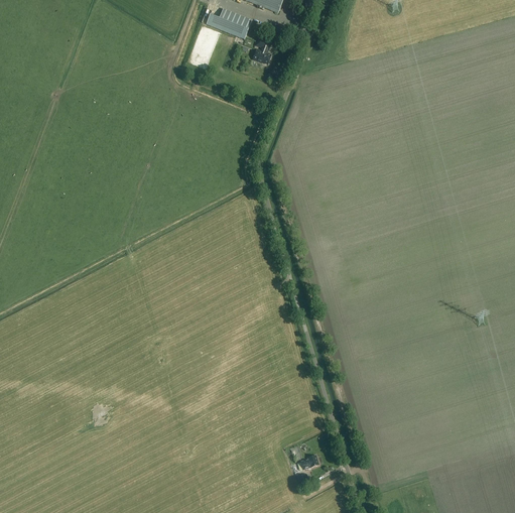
[(250,0),(277,11),(281,0),(250,0)]
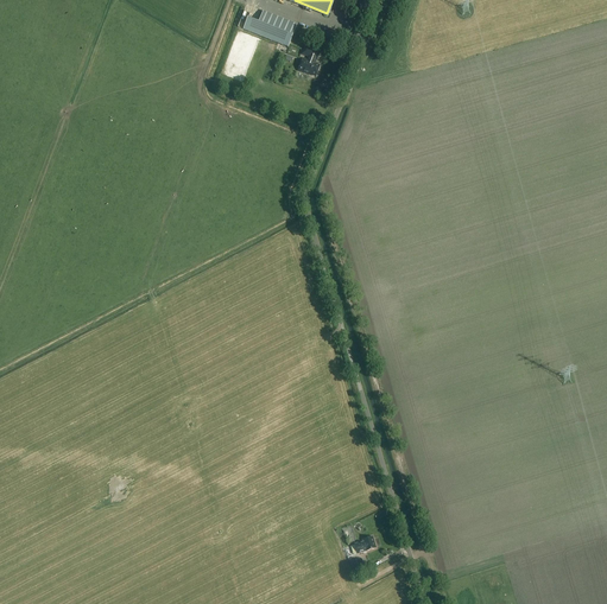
[(296,23),(263,10),(258,20),(247,16),(242,27),(288,44),(296,23)]
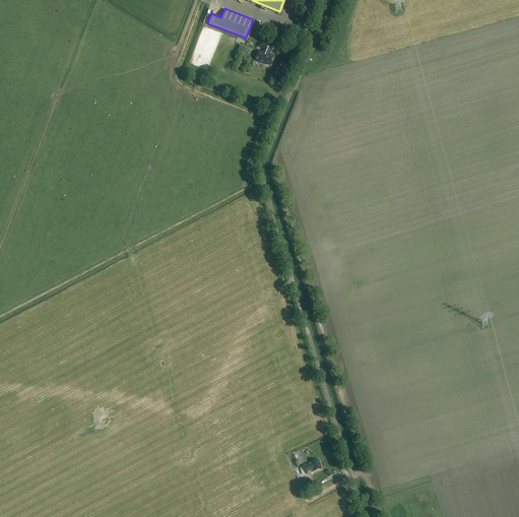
[(272,43),(263,40),(261,46),(263,46),(262,50),(258,48),(255,58),(265,62),(265,61),(269,63),(272,54),(265,52),(267,48),(270,49),(272,43)]
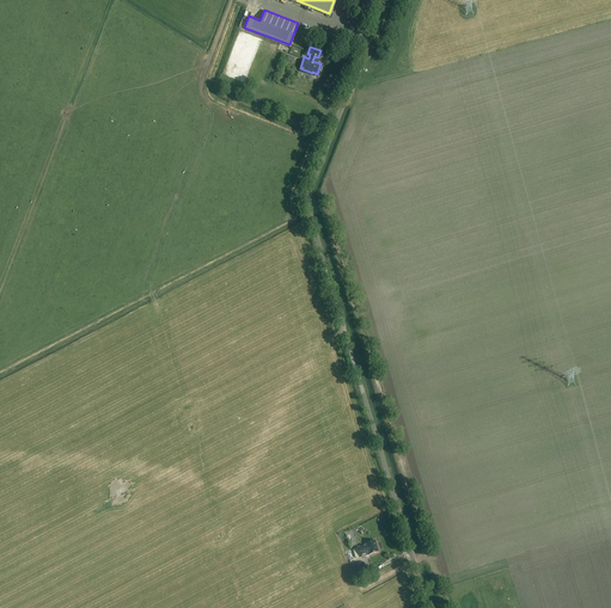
[(364,542),(356,545),(359,554),(378,550),(374,538),(364,540),(364,542)]
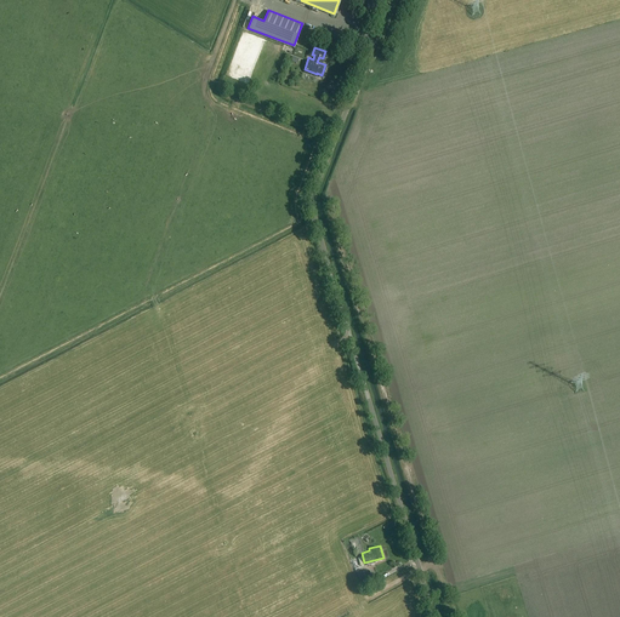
[(357,569),(356,569),(362,583),(373,580),(368,569),(358,572),(357,569)]
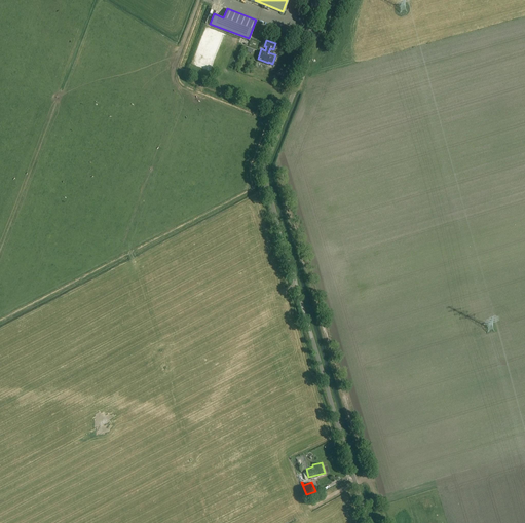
All buildings are outlined.
